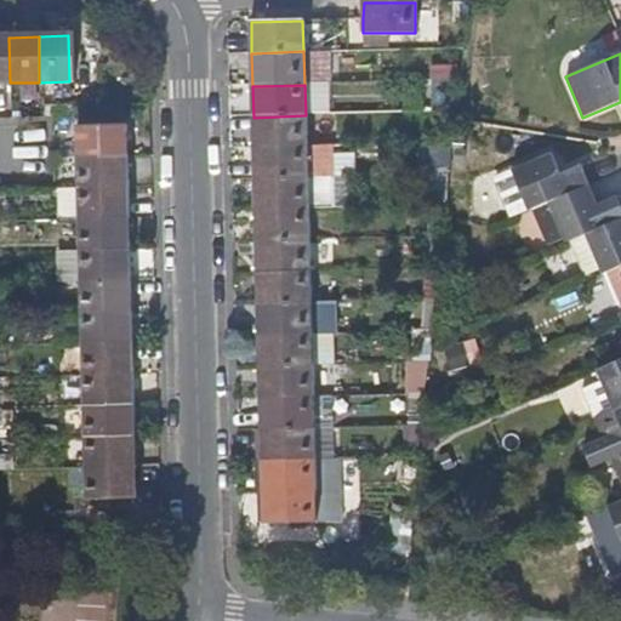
[(306,147),(306,115),(254,118),(254,148),(306,147)]
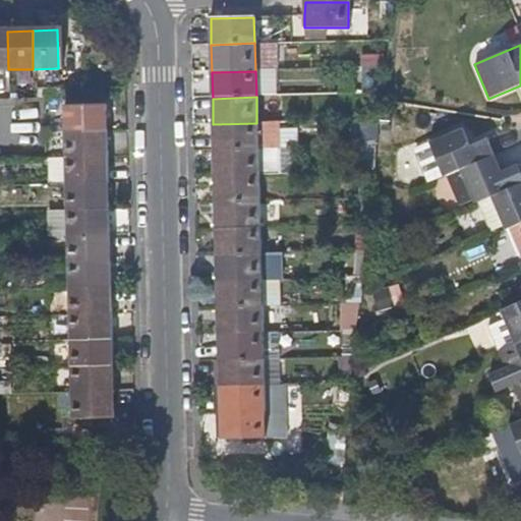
[(104,135),(104,110),(63,112),(64,136),(104,135)]
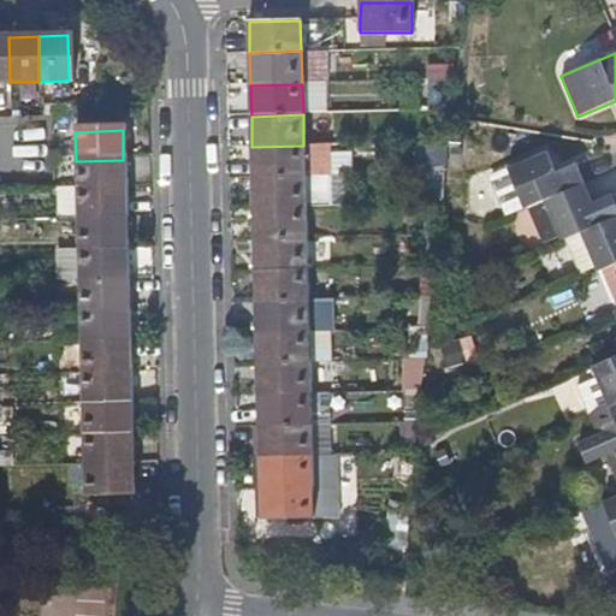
[(304,177),(303,146),(252,147),(253,178),(304,177)]
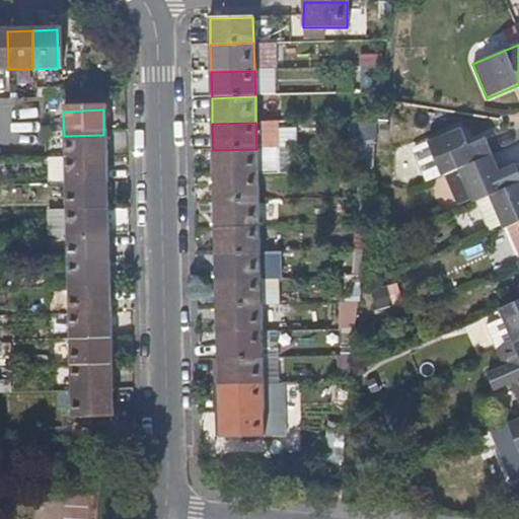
[(388,128),(381,127),(380,136),(387,137),(388,128)]
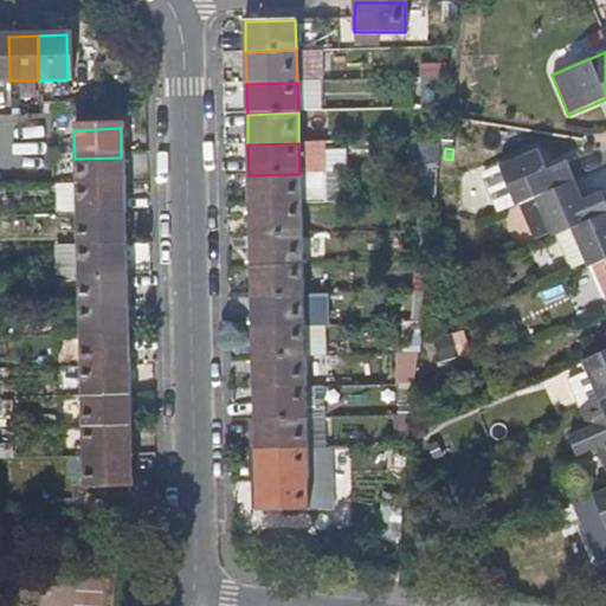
[(537,150),(498,167),(515,207),(519,205),(534,199),(573,181),(565,162),(546,171),(537,150)]
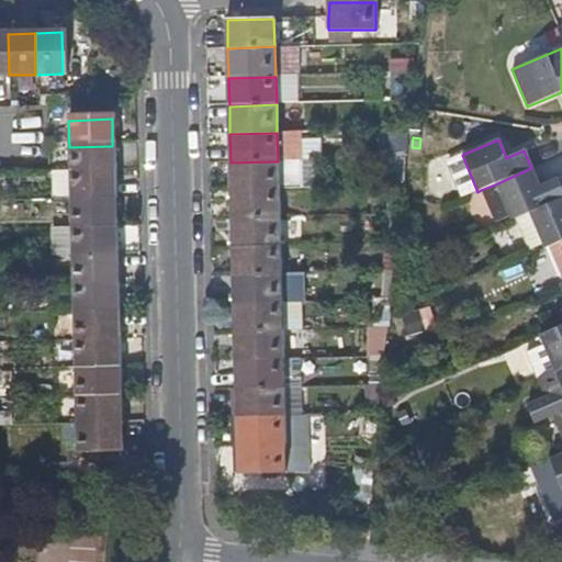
[(113,173),(112,146),(69,147),(69,176),(113,173)]
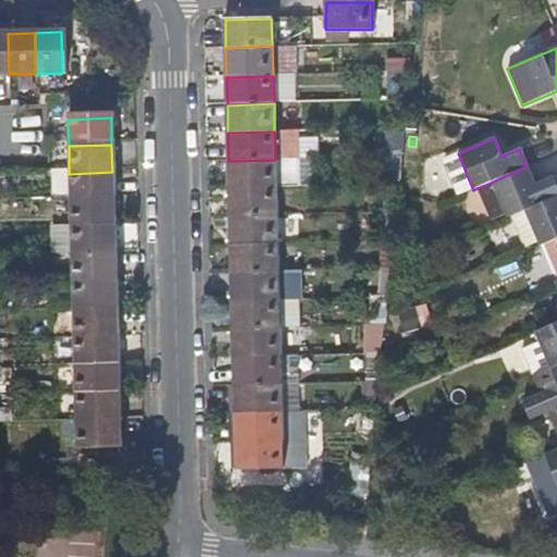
[(473,190),(458,155),(443,160),(458,196),(473,190)]
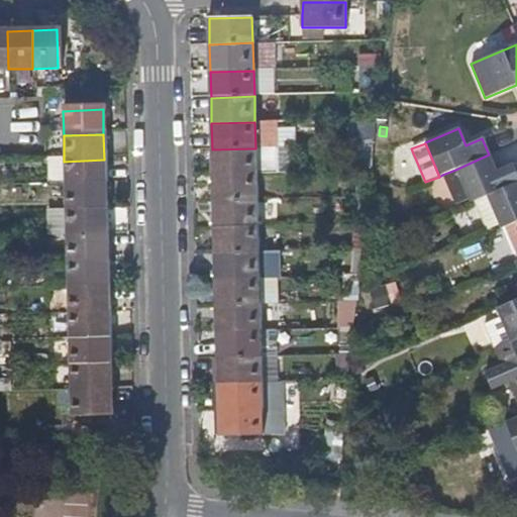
[(255,174),(255,148),(212,149),(213,175),(255,174)]
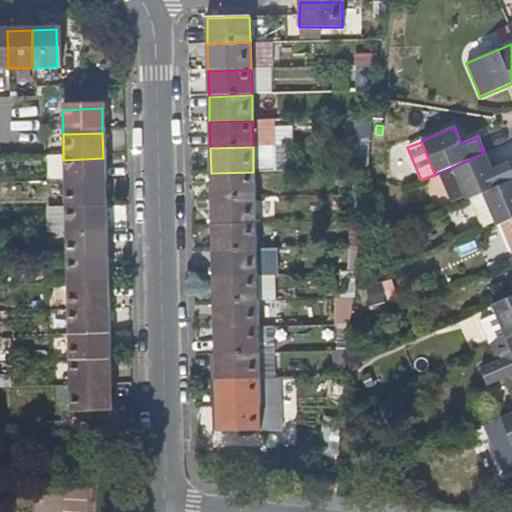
[(451,168),(438,173),(451,205),(465,200),(482,193),(511,179),(511,171),(508,162),(491,170),(484,153),(451,168)]
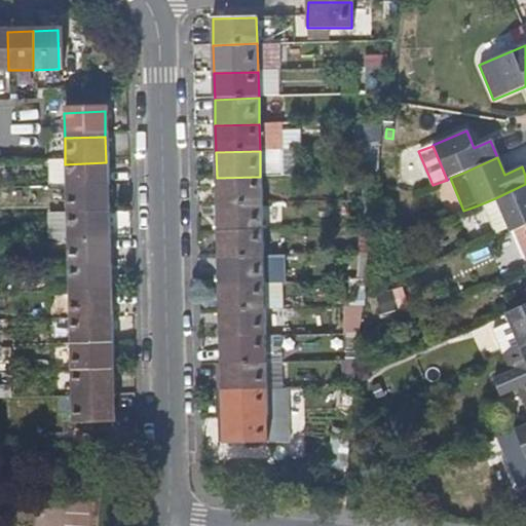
[(107,189),(106,162),(65,164),(66,190),(107,189)]
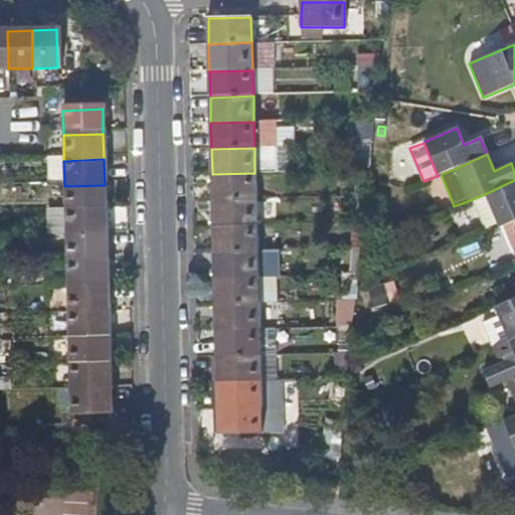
[(256,200),(254,173),(212,174),(212,201),(256,200)]
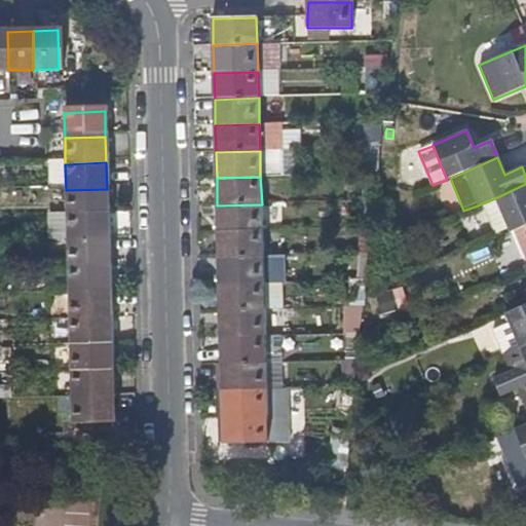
[(525,184),(495,198),(511,232),(525,225),(525,184)]
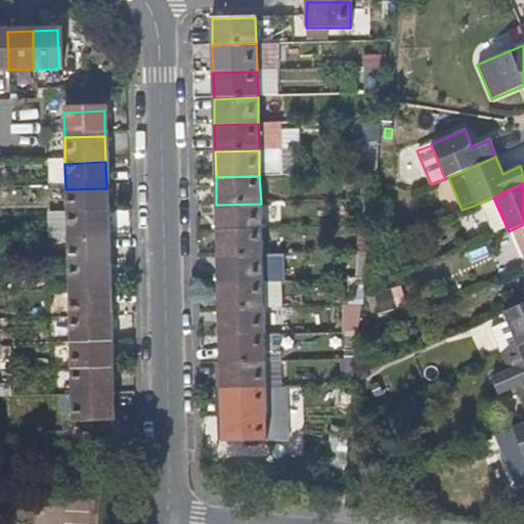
[(106,215),(106,188),(66,189),(67,216),(106,215)]
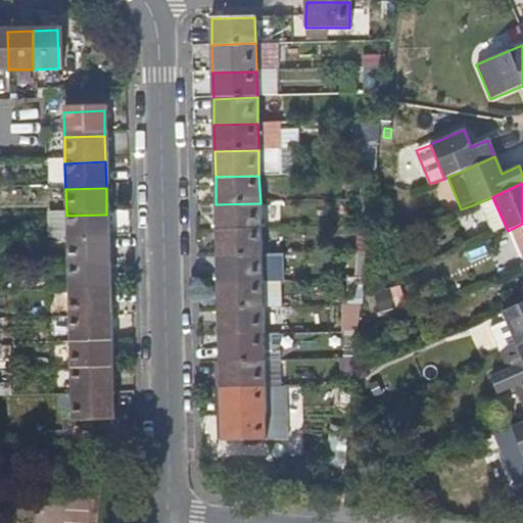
[(260,230),(260,203),(216,204),(217,231),(260,230)]
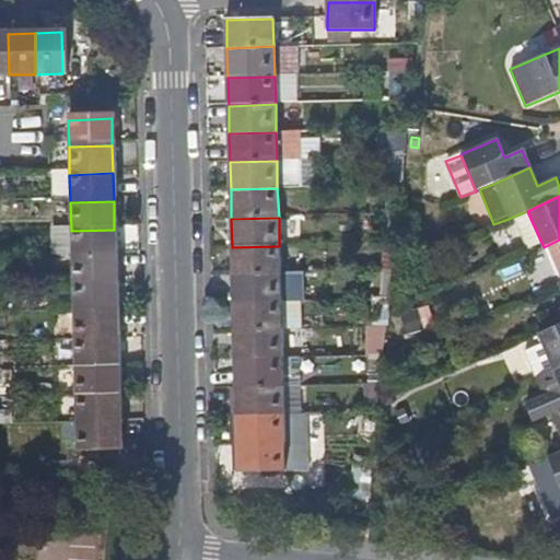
[(116,258),(114,230),(71,231),(73,259),(116,258)]
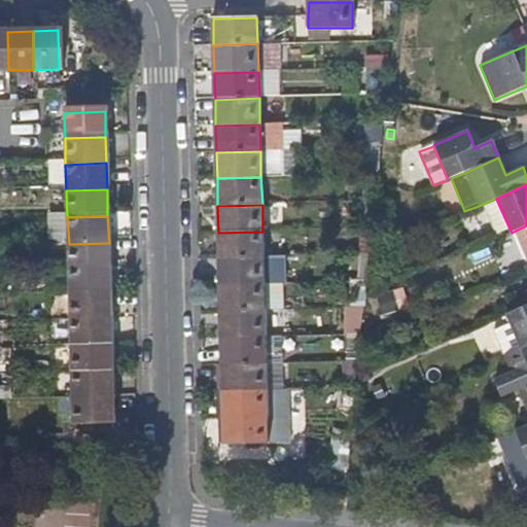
[(264,258),(262,232),(218,233),(219,258),(264,258)]
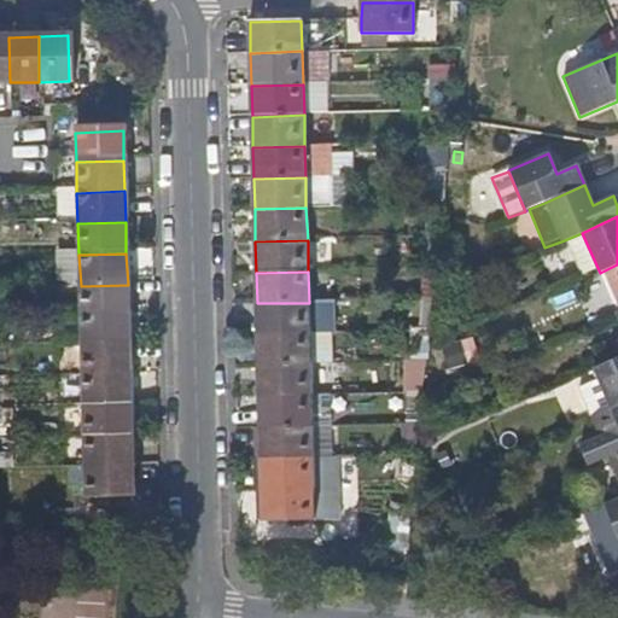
[(129,314),(128,285),(81,286),(82,316),(129,314)]
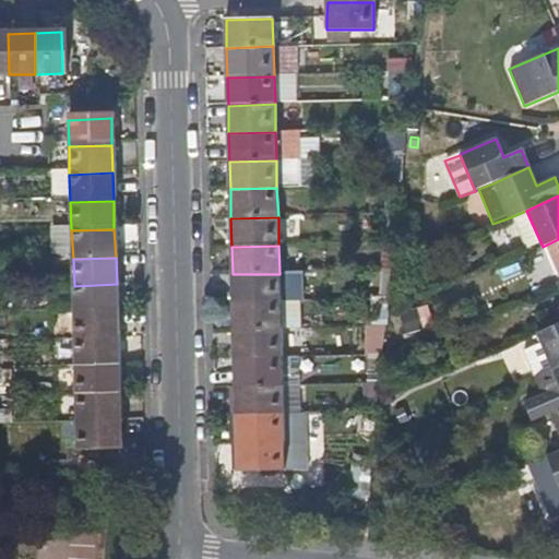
[(281,301),(280,274),(233,274),(233,304),(281,301)]
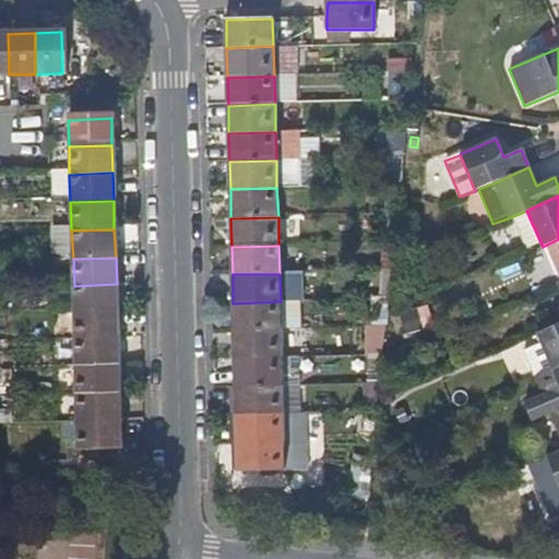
[(118,311),(117,284),(74,286),(74,313),(118,311)]
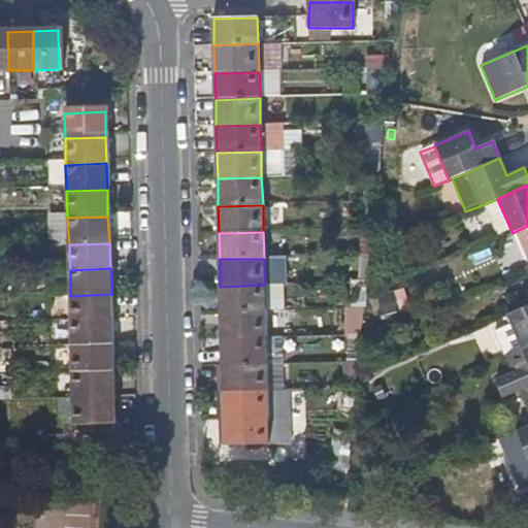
[(266,311),(265,285),(220,287),(222,314),(266,311)]
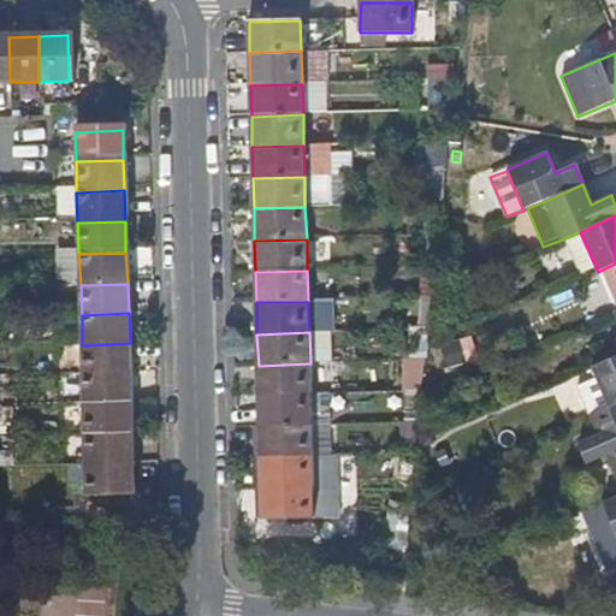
[(131,373),(130,343),(82,345),(83,375),(131,373)]
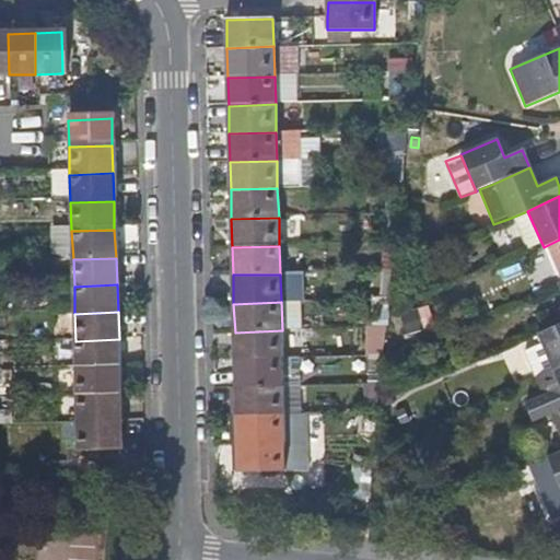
[(559,324),(537,334),(541,343),(524,350),(535,377),(559,365),(559,324)]
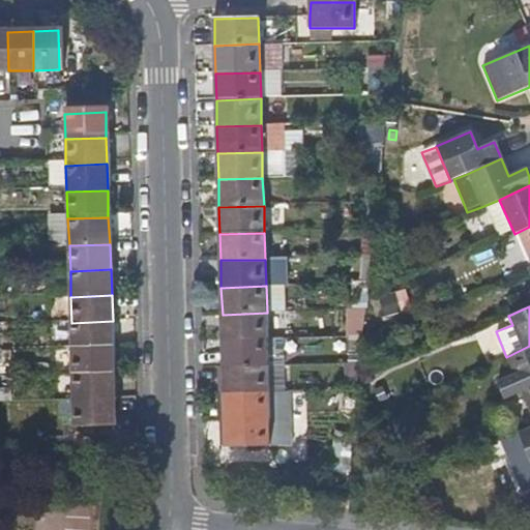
[(267,341),(267,313),(223,315),(223,341),(267,341)]
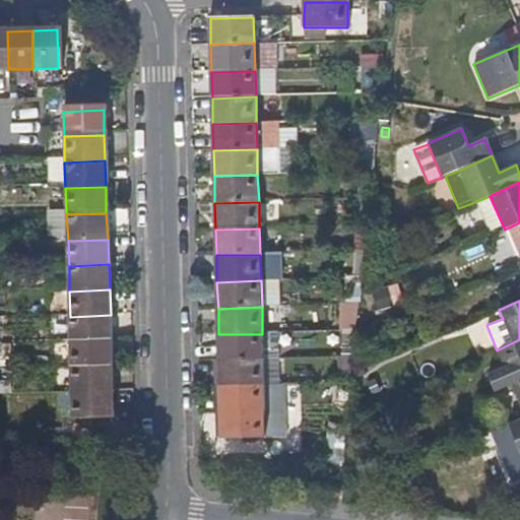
[(112,341),(111,315),(70,317),(71,342),(94,341),(112,341)]
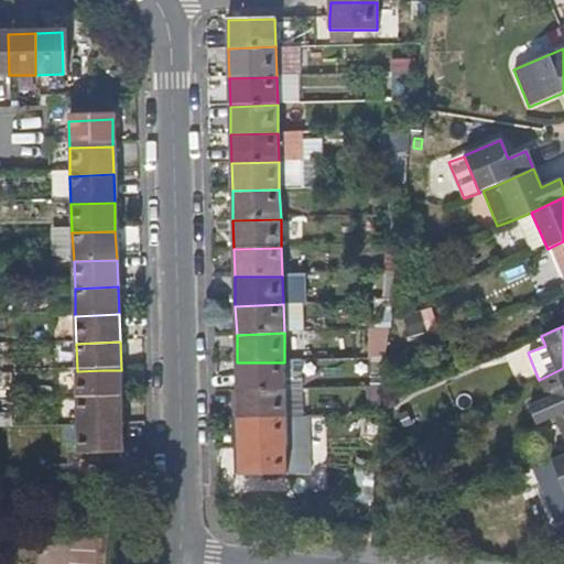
[(285,390),(284,362),(237,362),(237,391),(285,390)]
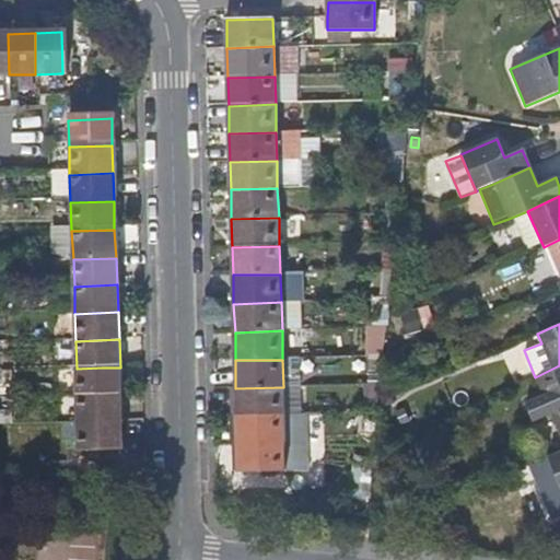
[(559,365),(535,377),(541,395),(524,403),(532,421),(550,413),(559,436),(559,365)]
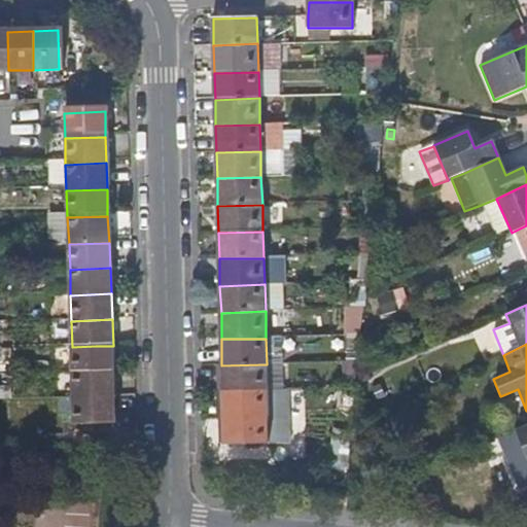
[(114,372),(113,346),(96,346),(72,347),(73,374),(114,372)]
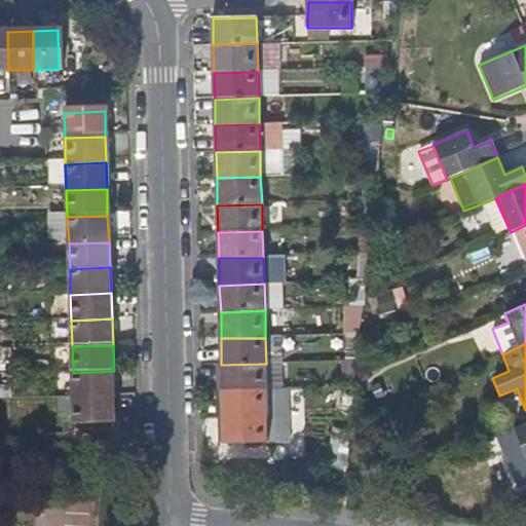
[(267,390),(266,364),(221,365),(222,391),(267,390)]
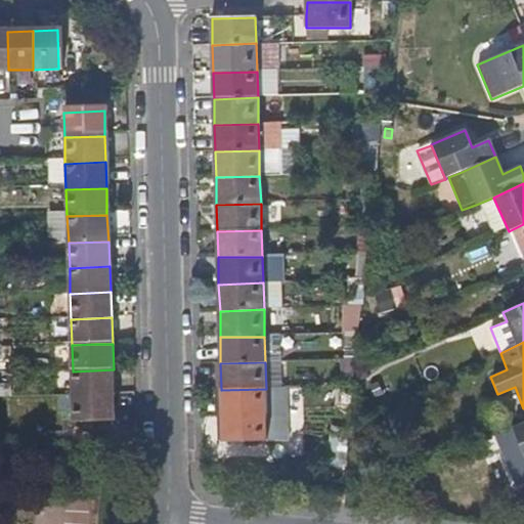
[(115,396),(114,369),(73,372),(73,397),(115,396)]
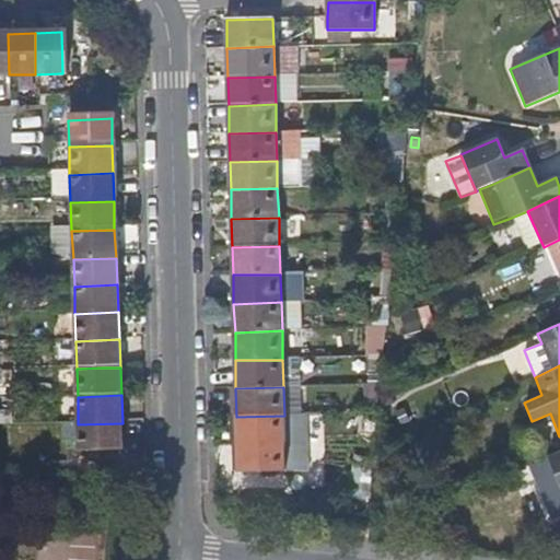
[(284,444),(284,416),(236,417),(237,445),(284,444)]
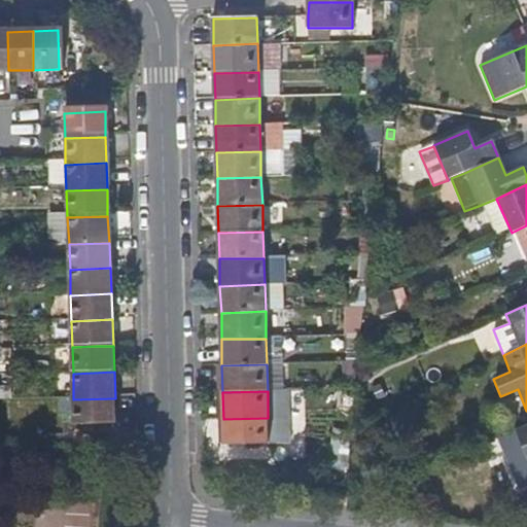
[(116,425),(115,398),(73,399),(74,425),(116,425)]
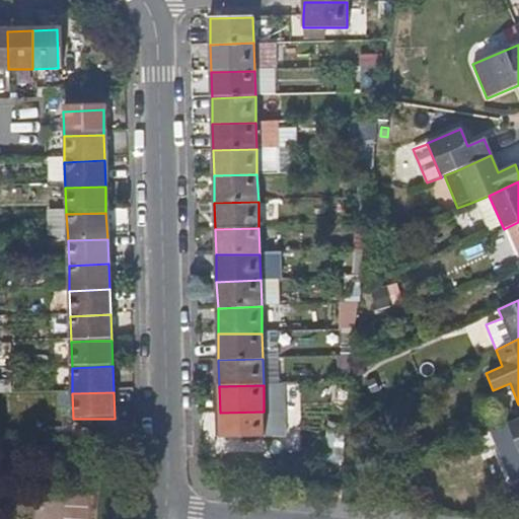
[(264,439),(264,412),(220,413),(221,439),(264,439)]
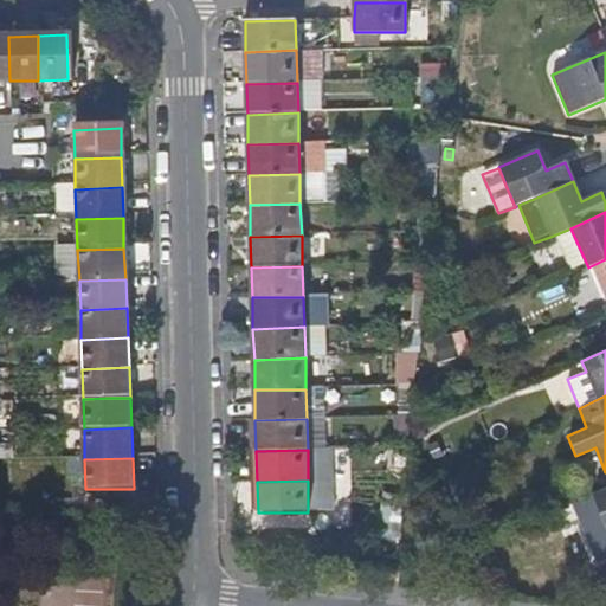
[(605,524),(605,489),(593,495),(598,505),(605,524)]
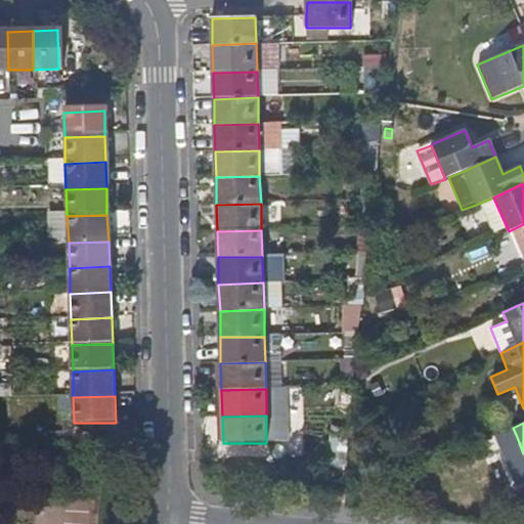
[(523,471),(523,453),(517,437),(503,444),(512,465),(515,469),(519,471),(523,471)]
